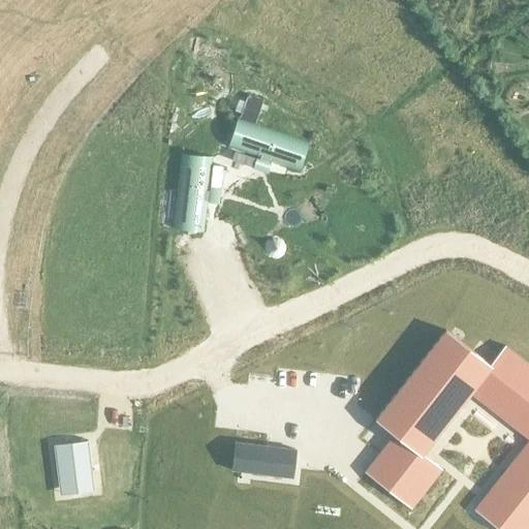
[(58,0),(65,11),(83,0),(58,0)]
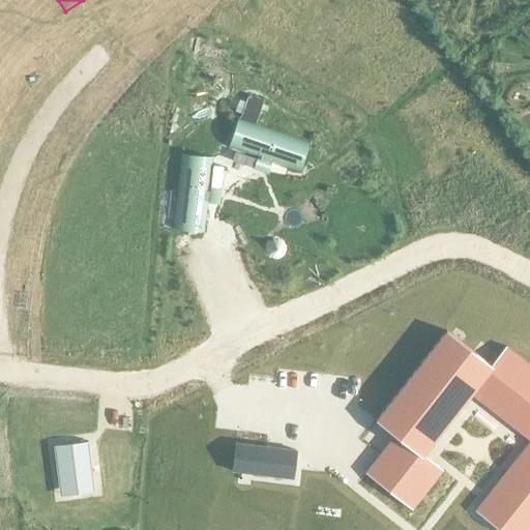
[(262,106),(246,99),(240,119),(256,124),(262,106)]
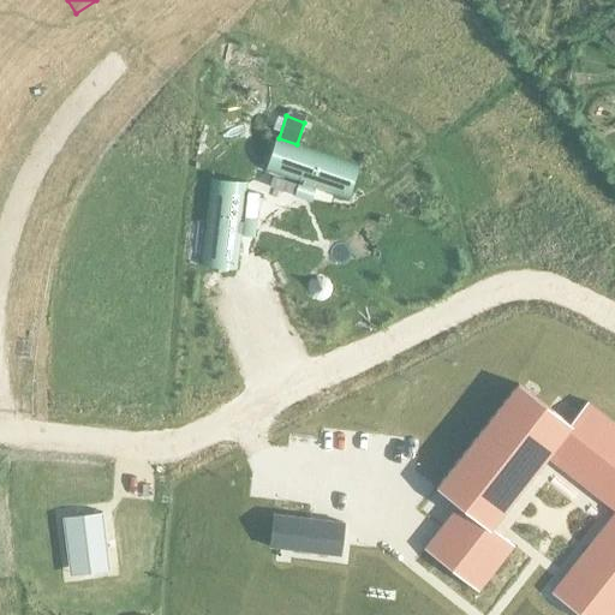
[(278,137),(266,172),(342,198),(353,163),(278,137)]
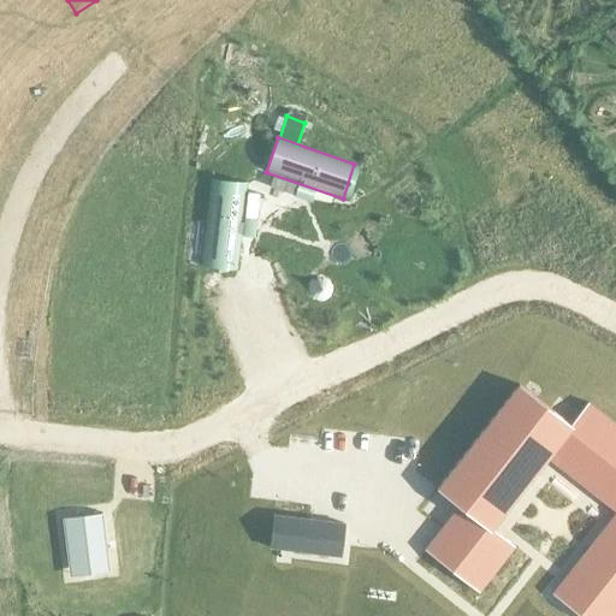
[(273,177),(270,188),(297,197),(301,185),(273,177)]
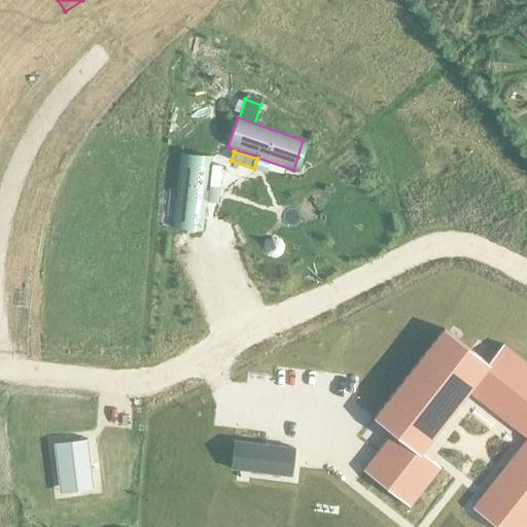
[(180,153),(173,222),(204,225),(212,157),(180,153)]
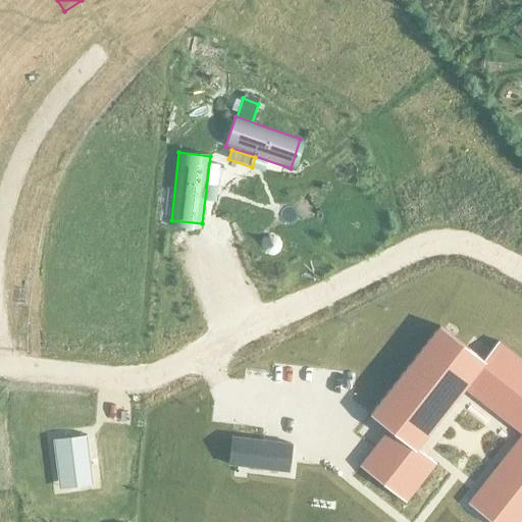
[(210,165),(207,189),(217,191),(220,166),(210,165)]
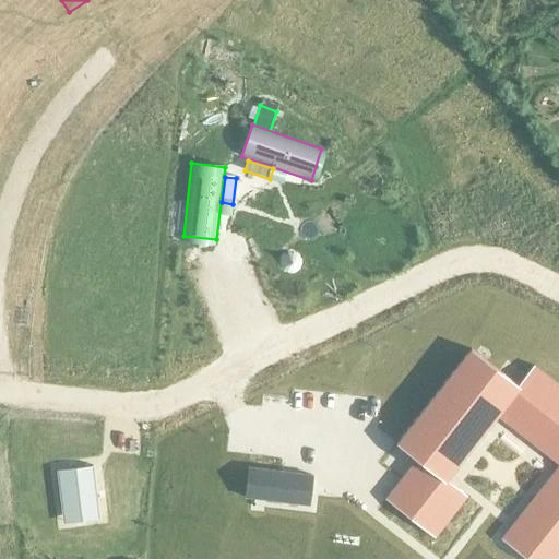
[(417,460),(385,499),(435,537),(467,496),(447,479),(497,415),(558,463),(558,465),(501,539),(526,558),(558,558),(558,384),(533,365),(518,385),(471,348),(396,443),(417,460)]
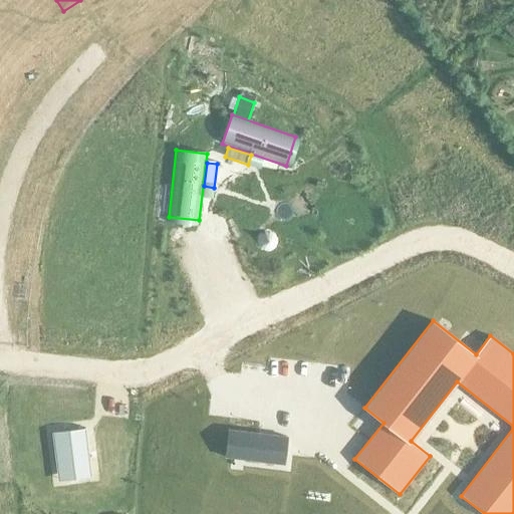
[(86,429),(54,432),(60,480),(91,476),(86,429)]
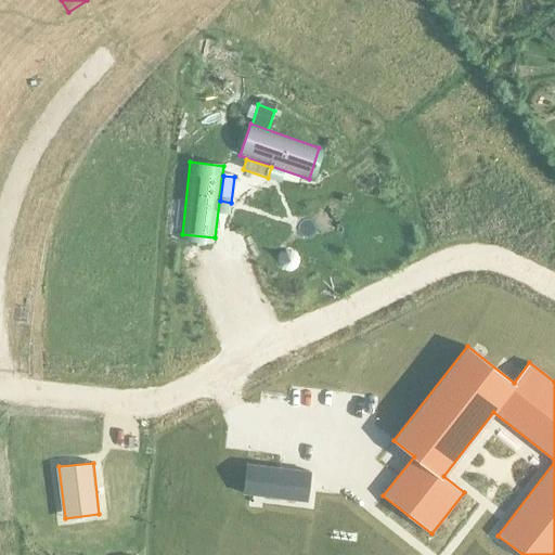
[(247,463),(243,493),(307,501),(310,470),(247,463)]
